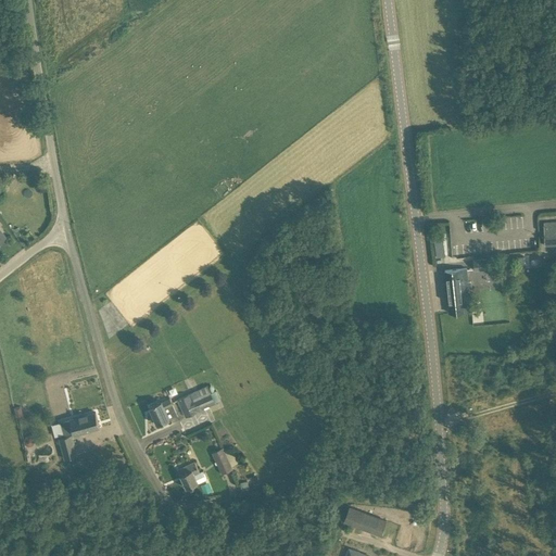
[(546,247),(555,244),(555,220),(544,222),(546,247)]
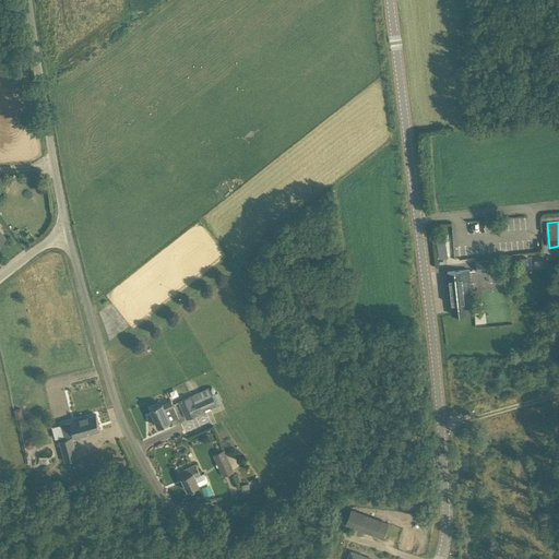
[(445,241),(437,242),(439,258),(448,257),(445,241)]
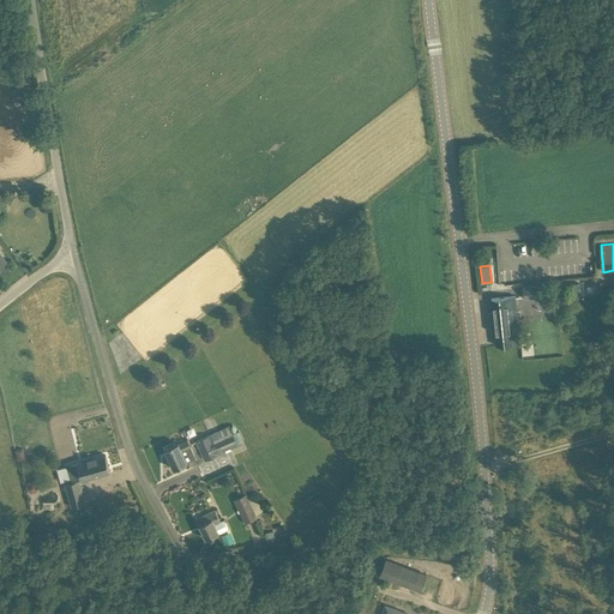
[(570,283),(570,293),(584,292),(584,283),(570,283)]
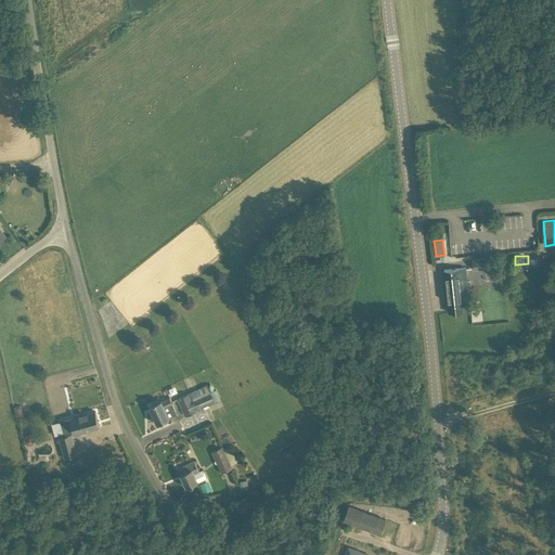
[(474,269),(487,268),(487,269),(498,268),(498,266),(501,266),(502,268),(514,267),(513,257),(486,259),(486,257),(473,259),(474,269)]
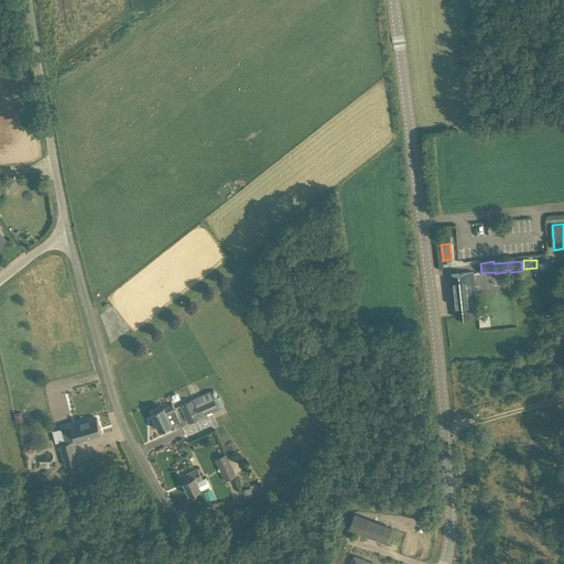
[(478,314),(477,300),(474,271),(452,273),(454,295),(456,316),(478,314)]
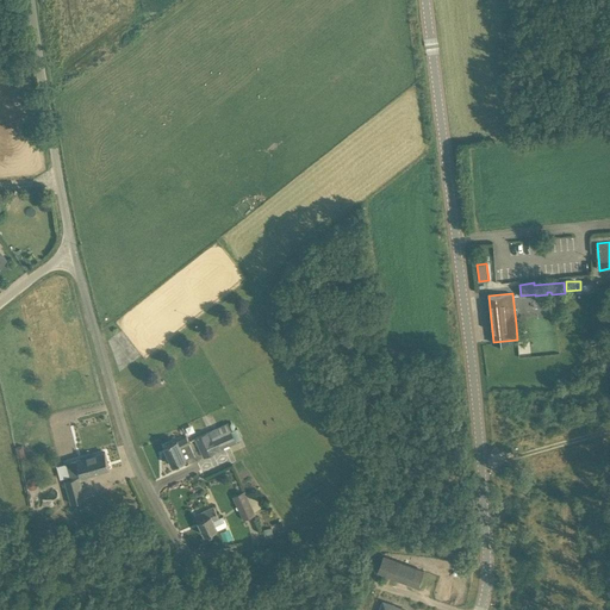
[(237,441),(228,422),(195,437),(204,456),(237,441)]
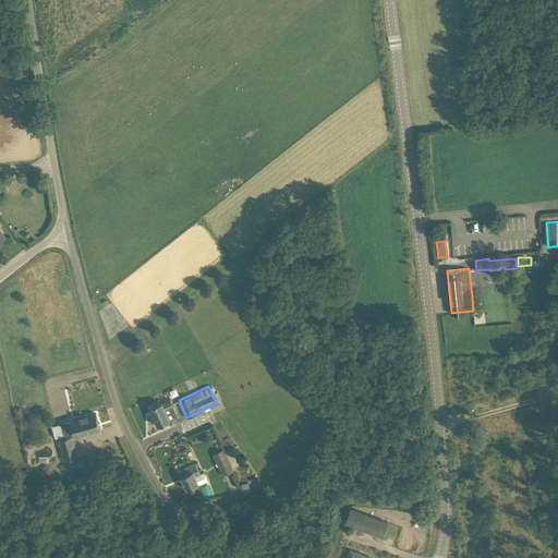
[(159,425),(164,423),(171,420),(166,409),(174,405),(171,399),(164,402),(162,402),(150,408),(159,425)]
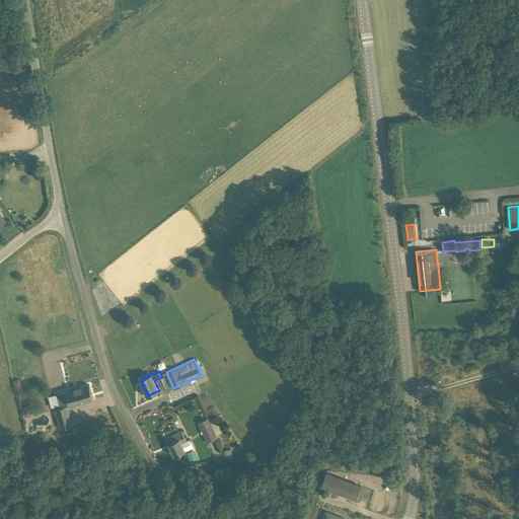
[(89,384),(65,390),(57,393),(60,404),(69,402),(69,404),(93,398),(89,384)]
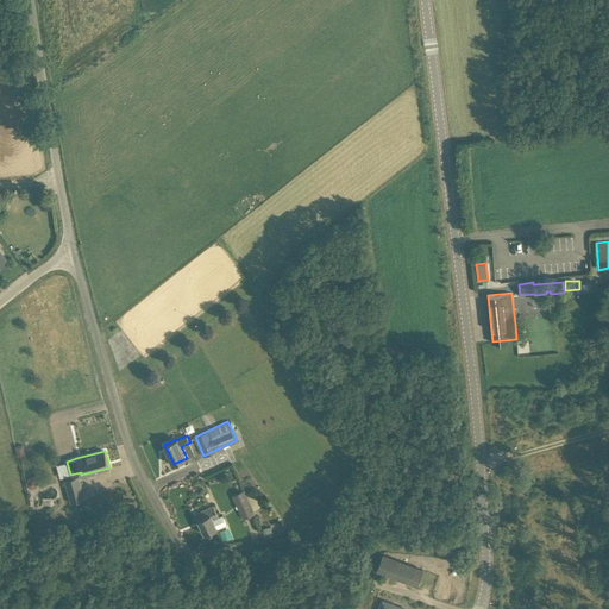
[(38,483),(37,479),(33,476),(29,478),(26,482),(27,487),(31,489),(36,488),(38,483)]
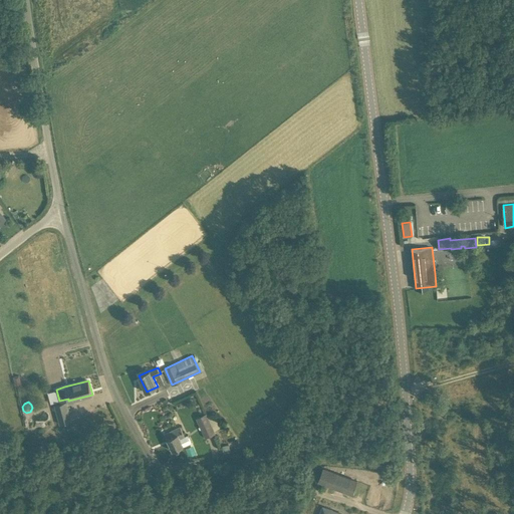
[(72,421),(67,402),(55,405),(60,424),(72,421)]
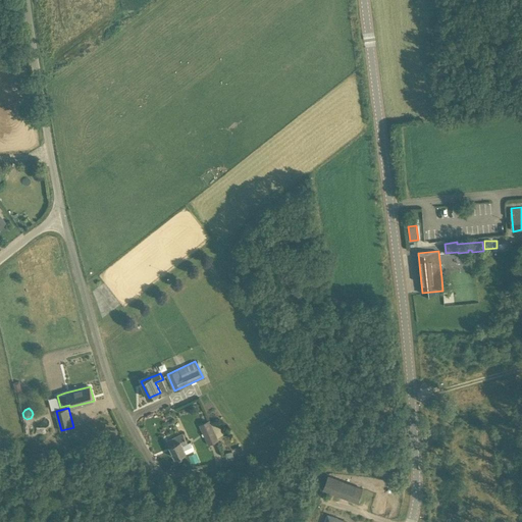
[(200,424),(209,445),(225,436),(217,419),(211,422),(210,419),(200,424)]
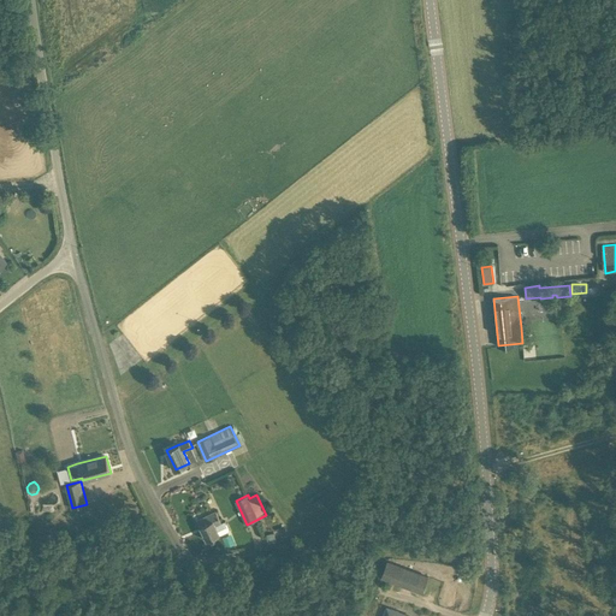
[(213,538),(215,537),(220,534),(217,526),(221,523),(217,510),(197,520),(207,540),(213,538)]
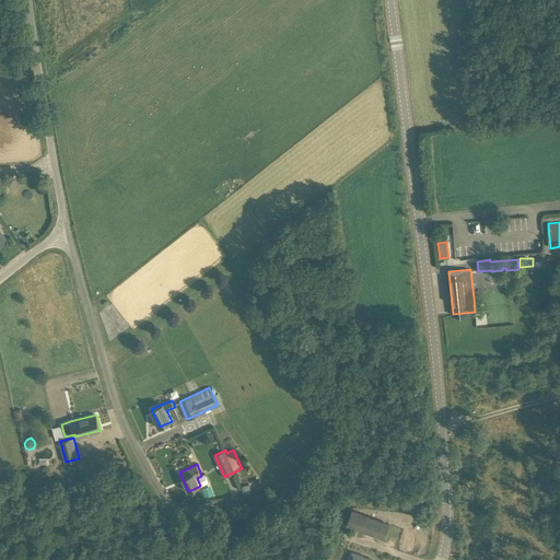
[(252,493),(249,485),(242,487),(244,494),(252,493)]
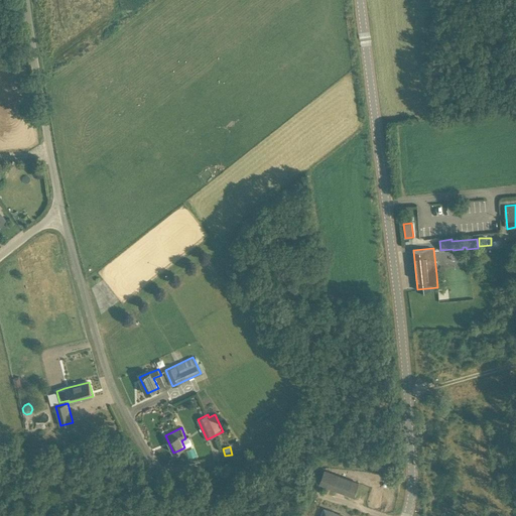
[(323,477),(317,490),(351,503),(356,490),(323,477)]
